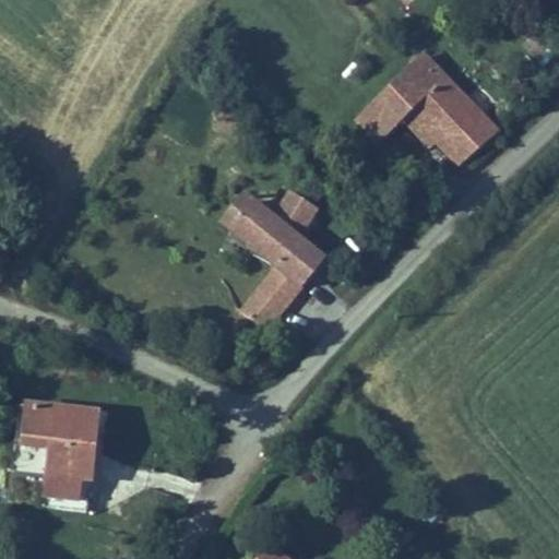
[(471,157),(511,120),(436,38),(368,99),(389,122),(408,105),(440,140),(449,132),(471,157)]
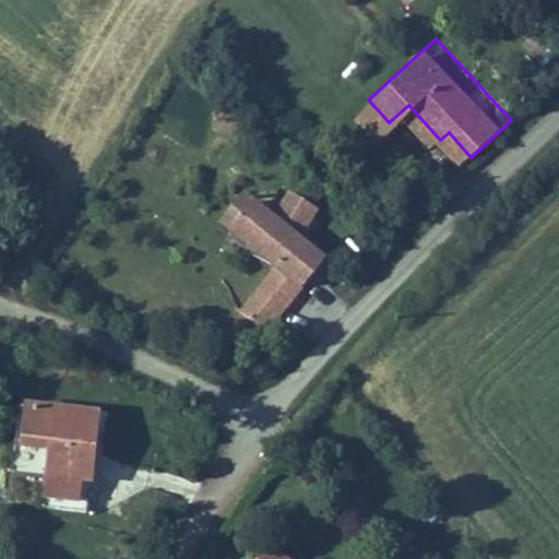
[(228,212),(235,217),(258,192),(251,187),(228,212)]
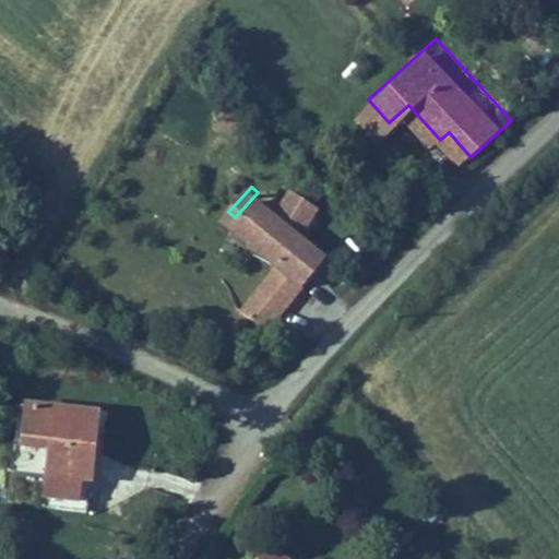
[(280,213),(276,217),(258,192),(235,217),(261,241),(257,246),(274,254),(302,281),(316,266),(293,246),(302,235),(280,213)]
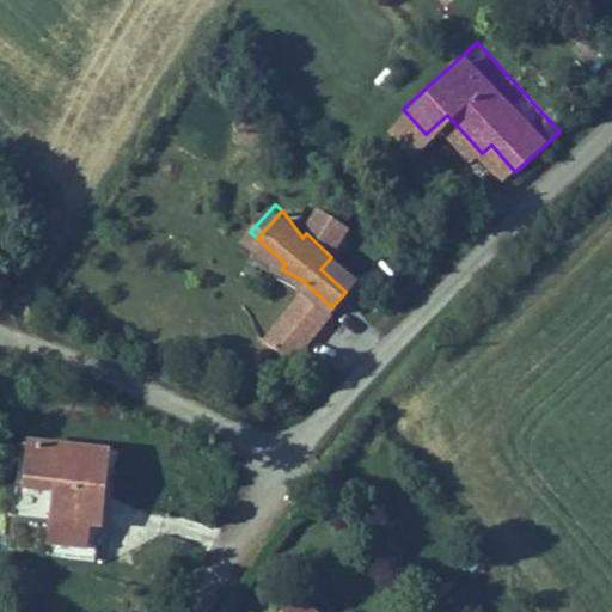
[(19,487),(50,489),(46,545),(87,549),(89,526),(102,527),(109,447),(23,439),(19,487)]
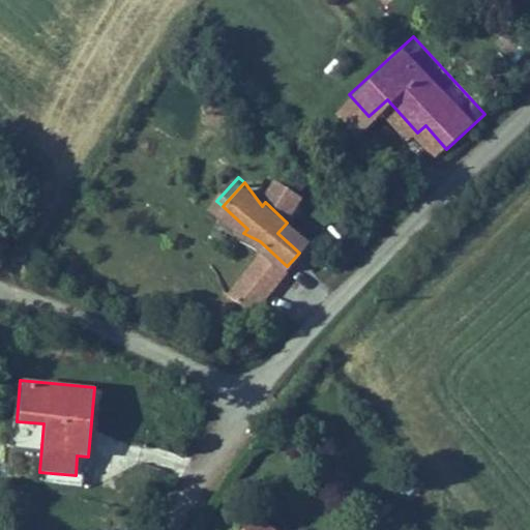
[(273,529),(253,514),(241,529),(273,529)]
